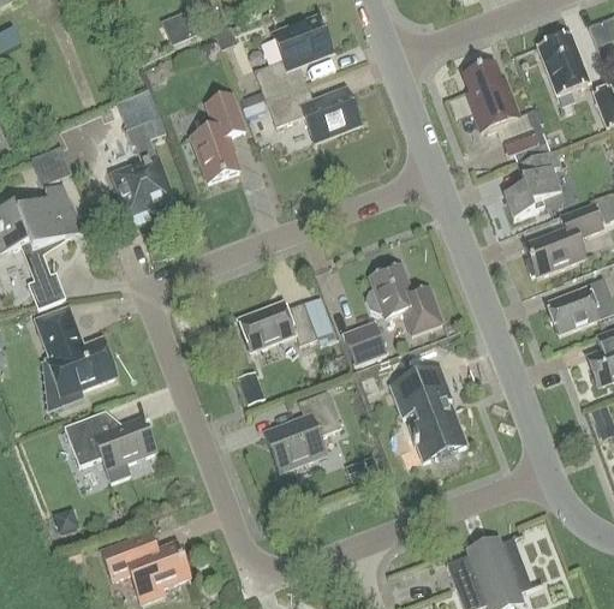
[(190,10),(183,13),(192,35),(201,31),(190,10)]
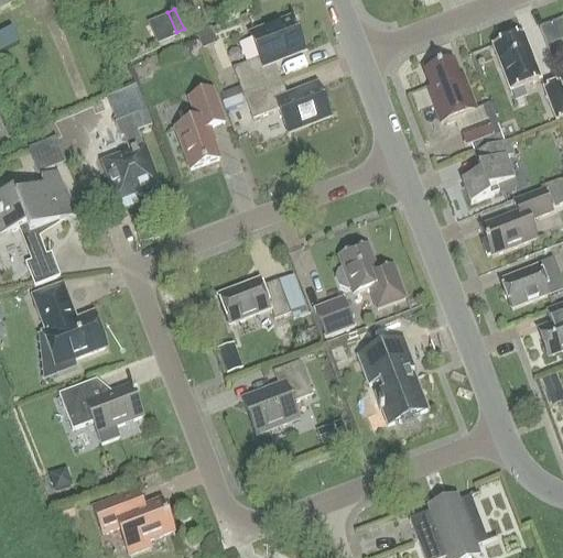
[(292,14),(250,31),(260,55),(234,65),(244,90),(281,76),(274,59),(305,47),(292,14)]
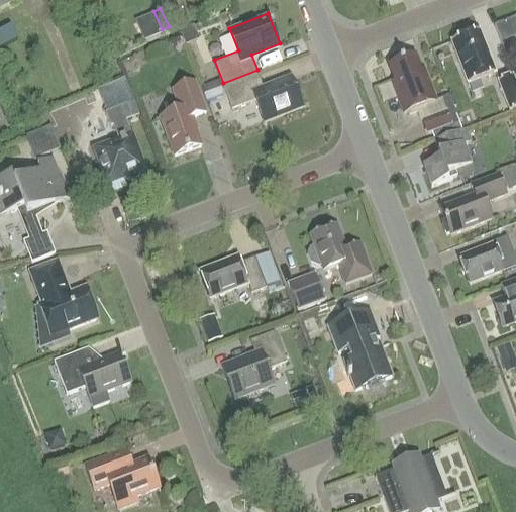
[(0,44),(22,35),(16,21),(0,28),(0,44)]
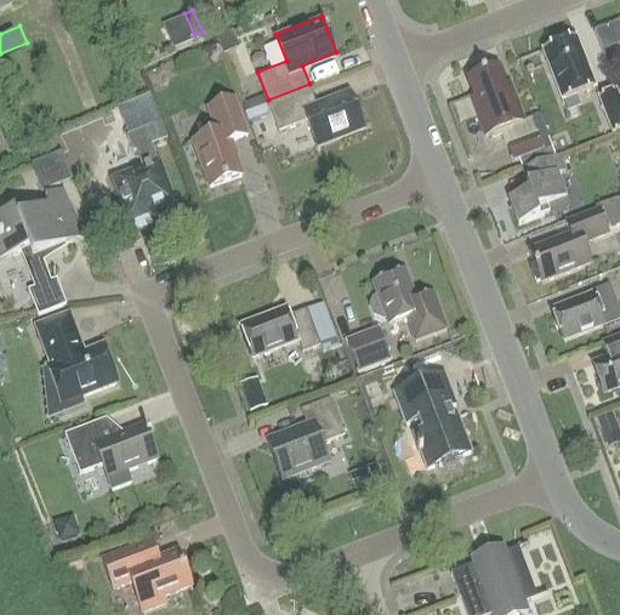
[(542,45),(563,97),(596,84),(576,33),(542,45)]
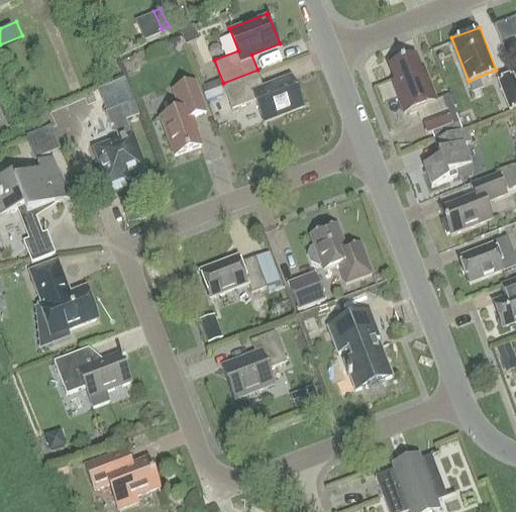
[(425,77),(415,53),(389,63),(395,78),(392,79),(404,111),(437,98),(428,76),(425,77)]
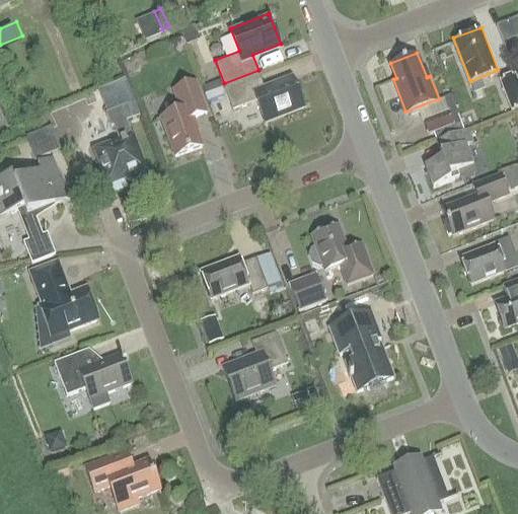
[(264,85),(259,71),(224,84),(233,106),(256,97),(266,120),(304,105),(292,75),(264,85)]
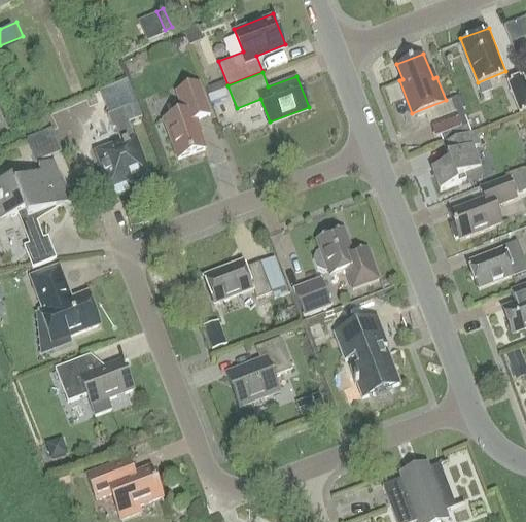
[(525,80),(523,73),(509,78),(520,109),(525,107),(525,80)]
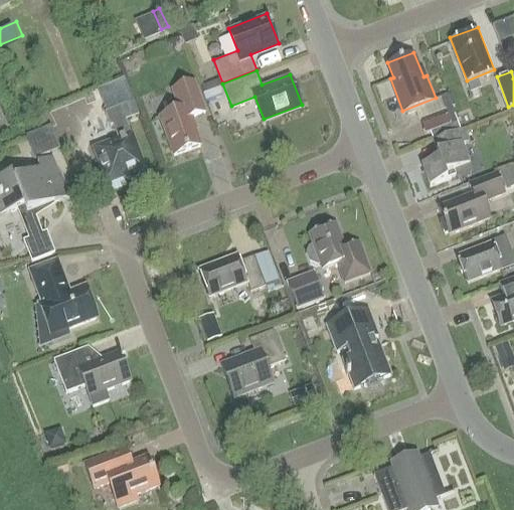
[(124,75),(98,86),(107,109),(127,101),(132,115),(139,112),(124,75)]
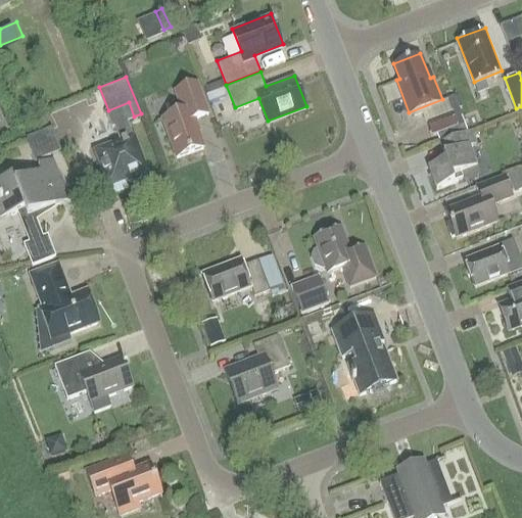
[(193,116),(208,110),(197,80),(176,88),(183,108),(162,116),(177,154),(203,145),(193,116)]
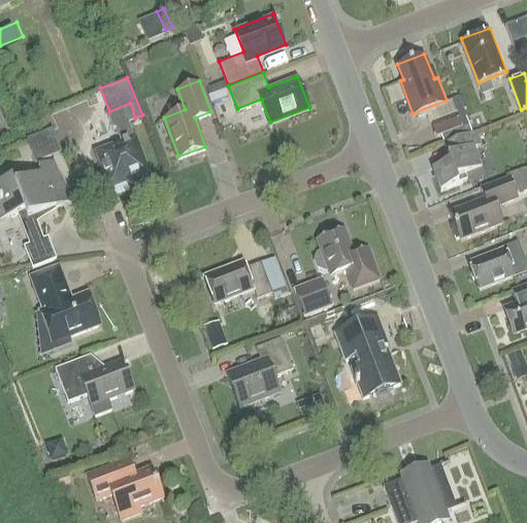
[(117,125),(123,139),(96,150),(109,184),(126,176),(131,178),(135,181),(140,178),(142,173),(144,169),(149,167),(135,134),(134,134),(129,120),(135,118),(130,103),(109,111),(108,112),(113,126),(117,125)]
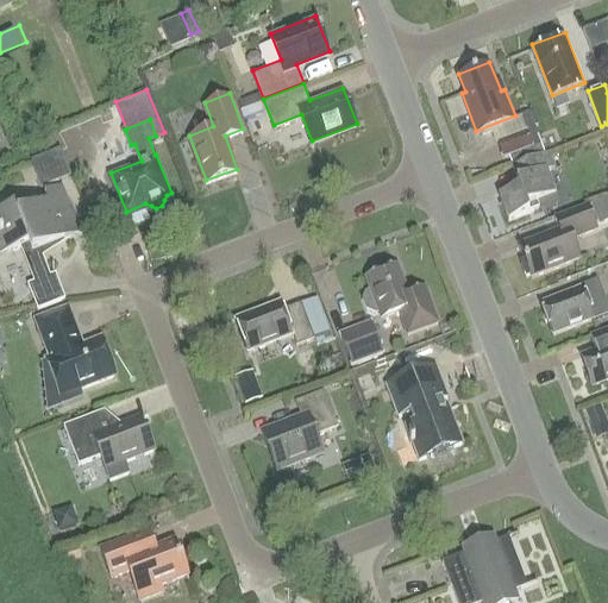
[(532,143),(526,129),(499,139),(505,154),(509,152),(532,143)]
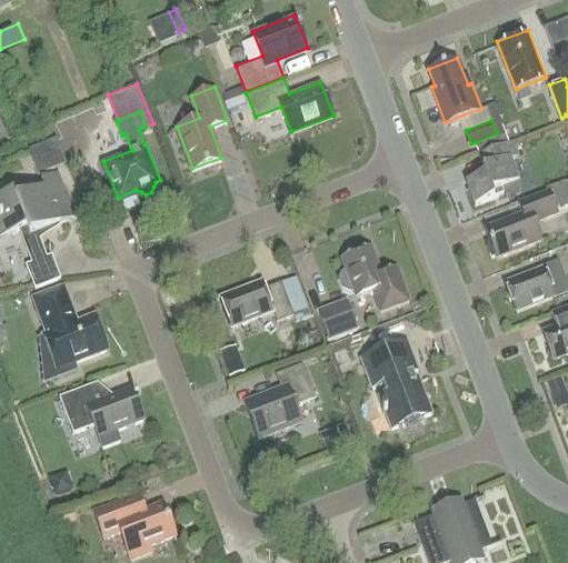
[(497,133),(476,142),(479,152),(509,140),(505,130),(497,133)]
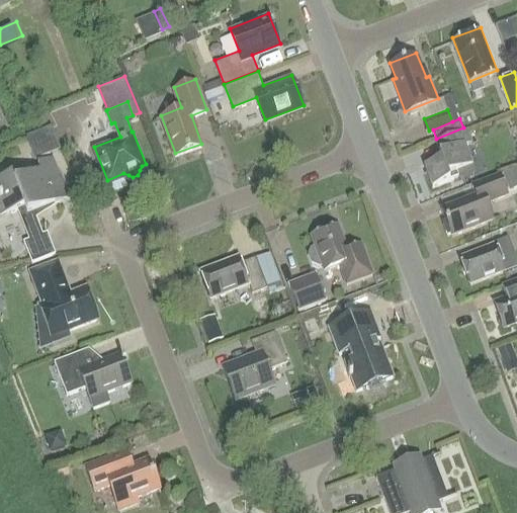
[(471,140),(466,126),(463,127),(436,139),(441,150),(439,151),(441,156),(424,163),(433,184),(458,174),(456,169),(472,163),(464,142),(471,140)]
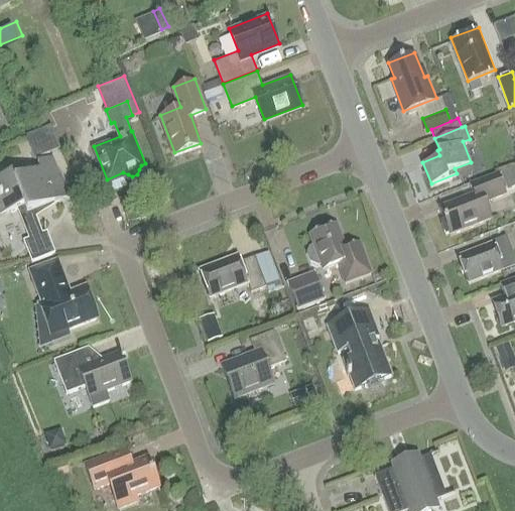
[(27,211),(33,209),(33,208),(70,194),(67,185),(65,186),(52,155),(38,160),(41,167),(16,177),(13,170),(0,174),(0,196),(4,205),(12,209),(24,204),(27,211)]
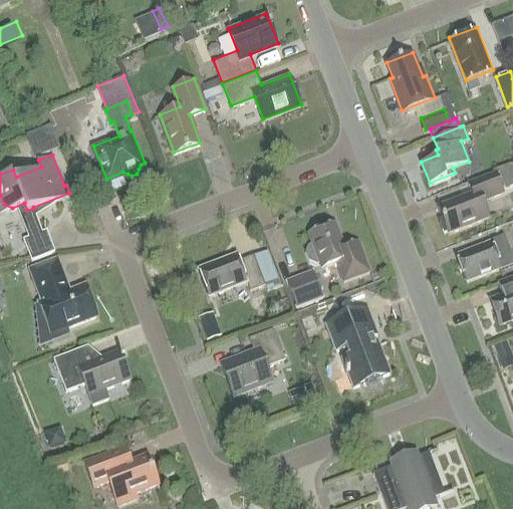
[(512,164),(499,170),(505,185),(512,181),(512,164)]
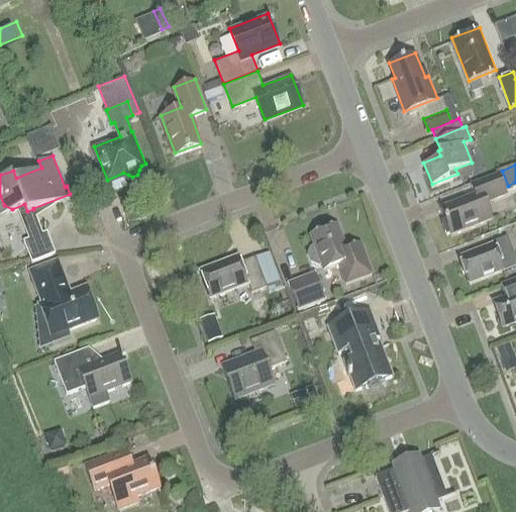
[(492,217),(486,200),(507,192),(499,171),(471,182),(475,192),(440,205),(445,218),(441,219),(446,231),(449,230),(450,233),(492,217)]
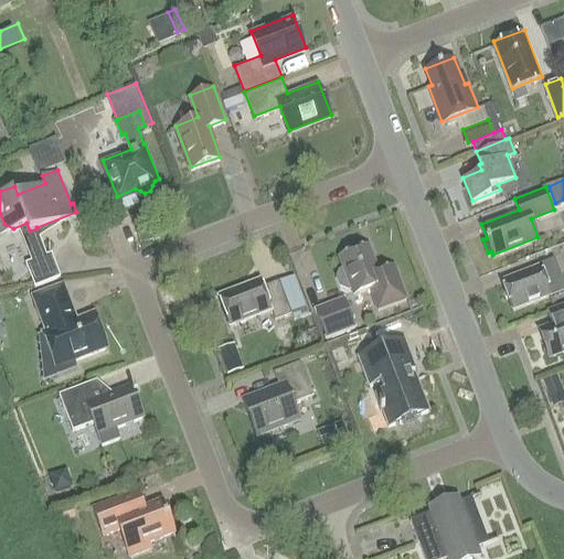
[(355,291),(370,286),(378,307),(406,296),(395,267),(379,273),(368,244),(341,255),(346,265),(339,268),(336,275),(340,285),(349,289),(353,287),(355,291)]
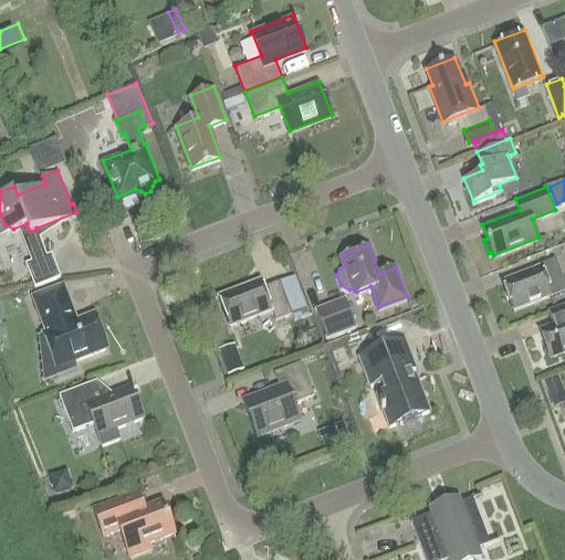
[(51,251),(27,261),(35,284),(60,274),(51,251)]
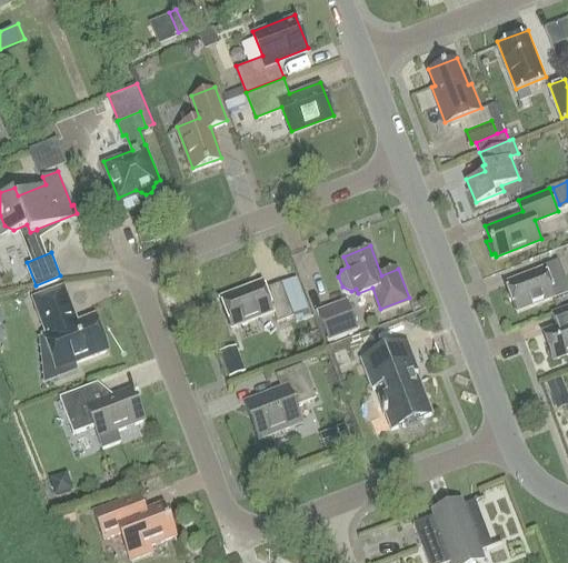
[(544,265),(506,280),(517,309),(555,294),(567,290),(556,261),(544,265)]
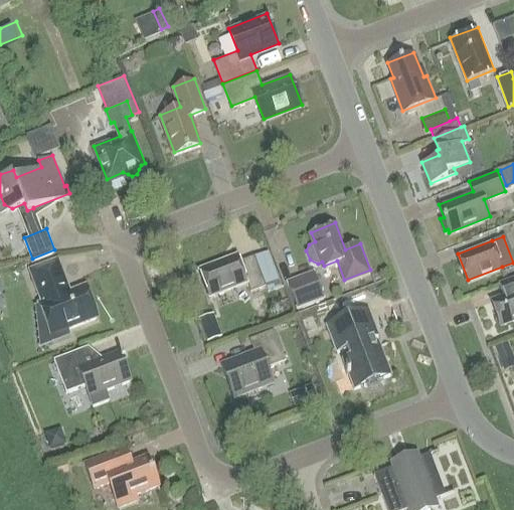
[(236,252),(199,267),(210,295),(247,281),(250,290),(266,284),(254,253),(239,260),(236,252)]
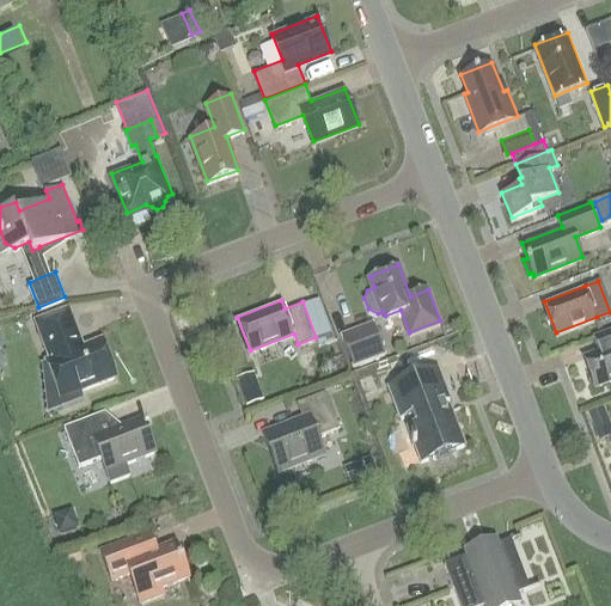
[(114,375),(99,337),(83,343),(68,305),(36,318),(50,356),(44,359),(62,405),(86,396),(85,395),(81,387),(114,375)]
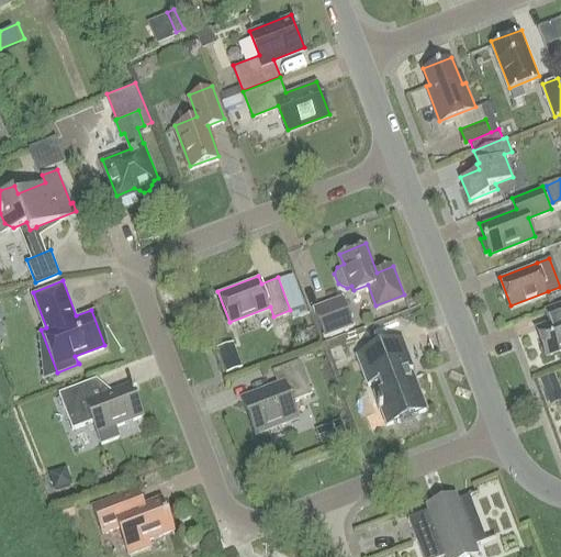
[(550,321),(536,325),(547,354),(560,347),(560,299),(545,307),(550,321)]
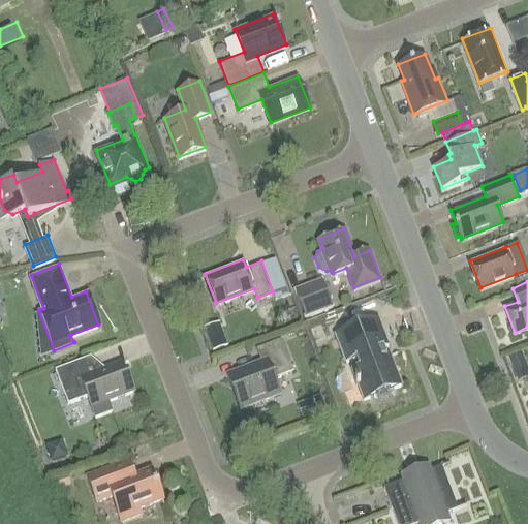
[(293,289),(305,318),(316,314),(334,307),(328,291),(314,296),(309,283),(305,284),(293,289)]
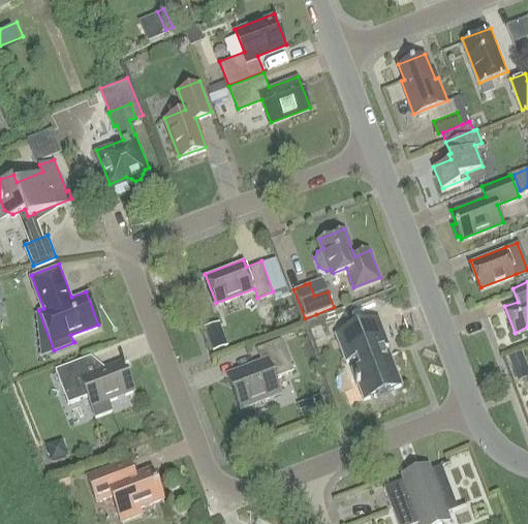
[(389,343),(378,315),(336,332),(346,359),(356,355),(360,363),(352,366),(356,377),(355,378),(356,382),(344,387),(350,400),(363,395),(364,397),(401,382),(390,351),(386,352),(383,344),(389,343)]
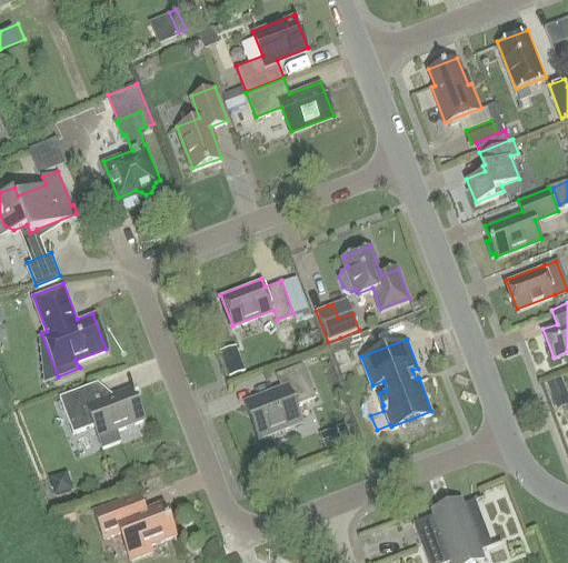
[(236,360),(225,364),(229,376),(240,373),(236,360)]
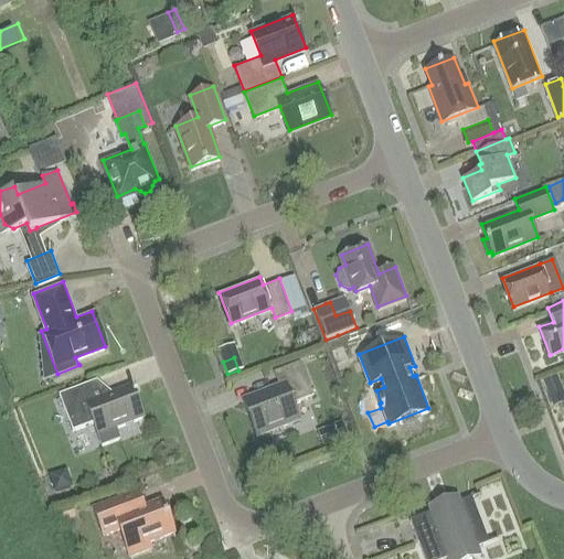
[(280,384),(243,398),(257,433),(299,417),(293,400),(314,393),(300,359),(275,369),(280,384)]
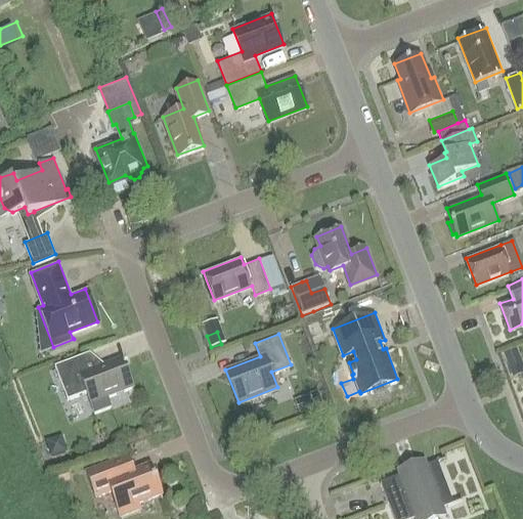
[(518,345),(503,350),(509,366),(522,361),(522,358),(518,345)]
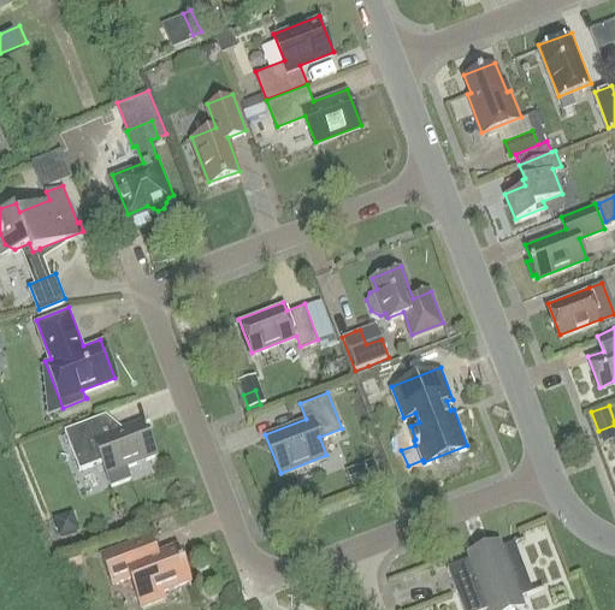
[(96,415),(65,427),(80,467),(102,459),(111,483),(130,475),(126,463),(157,452),(143,418),(104,433),(96,415)]
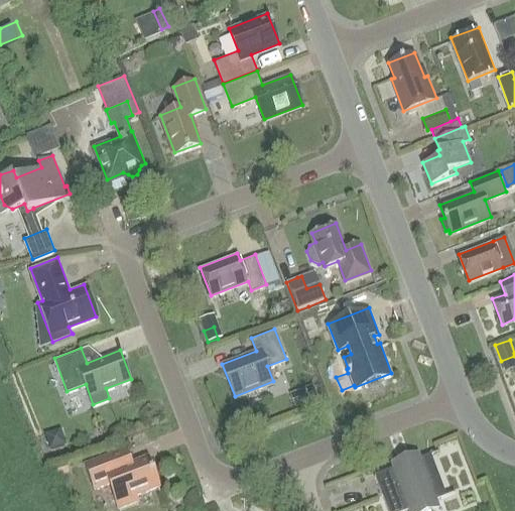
[(126,446),(112,453),(86,463),(95,486),(110,480),(119,505),(137,498),(135,493),(158,484),(147,456),(131,462),(126,446)]
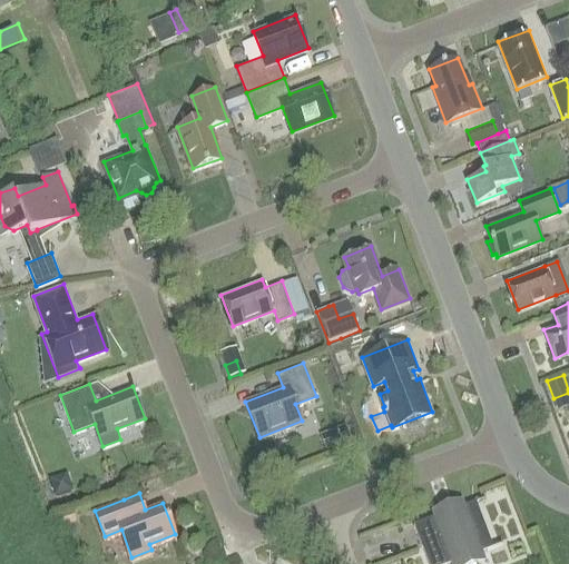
[(477,500),(487,496),(486,495),(413,522),(429,563),(441,563),(502,541),(502,540),(492,543),(477,500)]
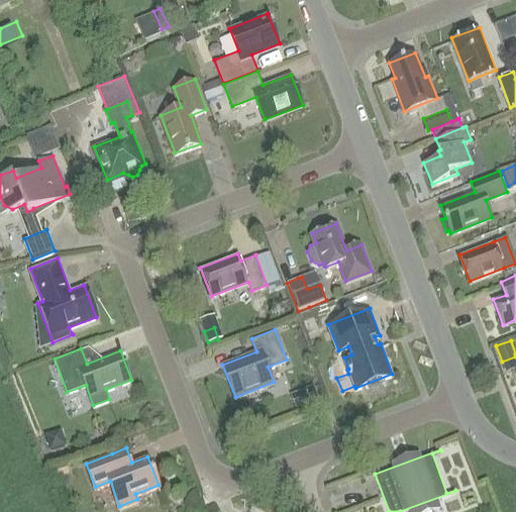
[(72,471),(68,459),(57,464),(61,475),(72,471)]
